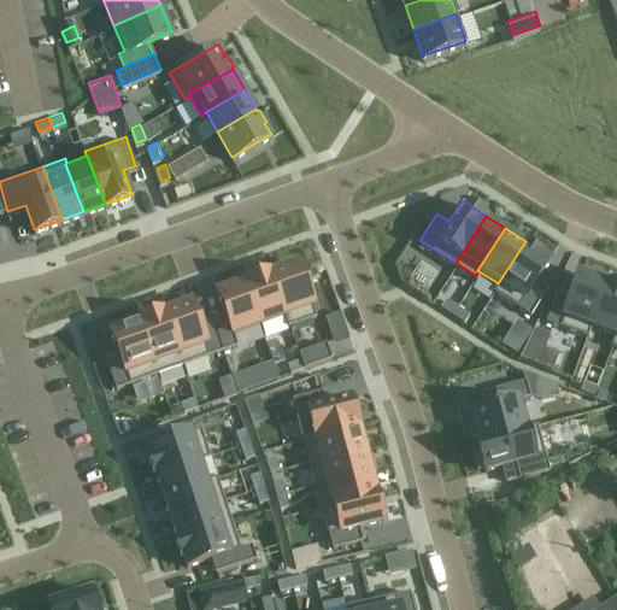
[(497,282),(493,288),(530,312),(547,286),(535,277),(550,257),(539,250),(540,248),(528,240),(527,242),(526,241),(498,283),(497,282)]
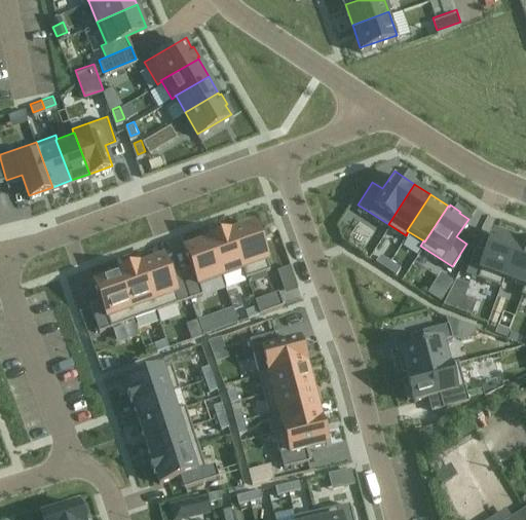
[(232,228),(230,229),(242,265),(241,265),(246,275),(269,266),(253,221),(242,225),(241,222),(231,226),(232,228)]
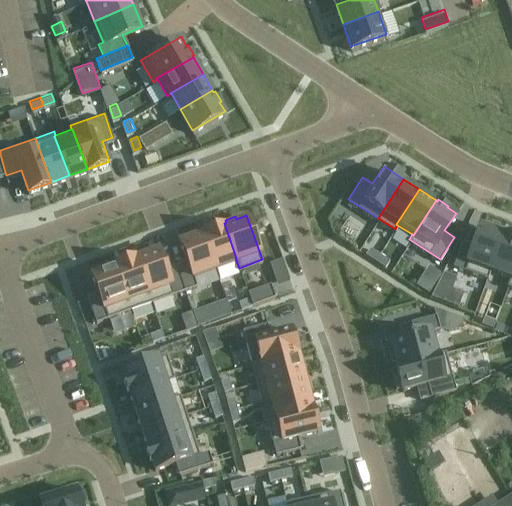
[(224,223),(202,231),(215,266),(235,258),(236,258),(224,223)]
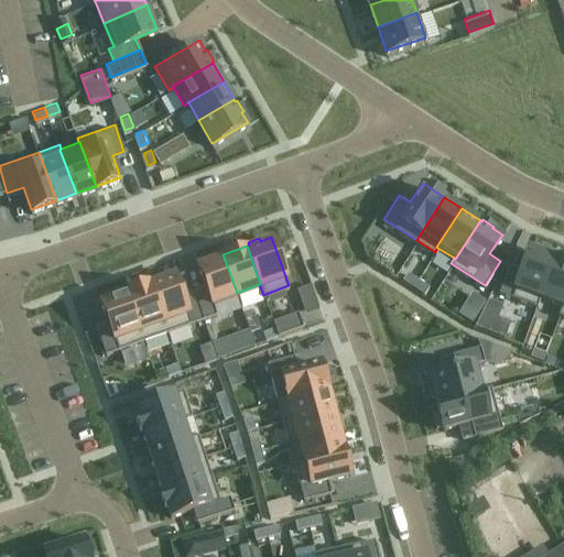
[(509,263),(499,290),(537,304),(541,294),(540,294),(554,254),(552,254),(552,252),(541,248),(541,250),(529,246),(521,268),(509,263)]
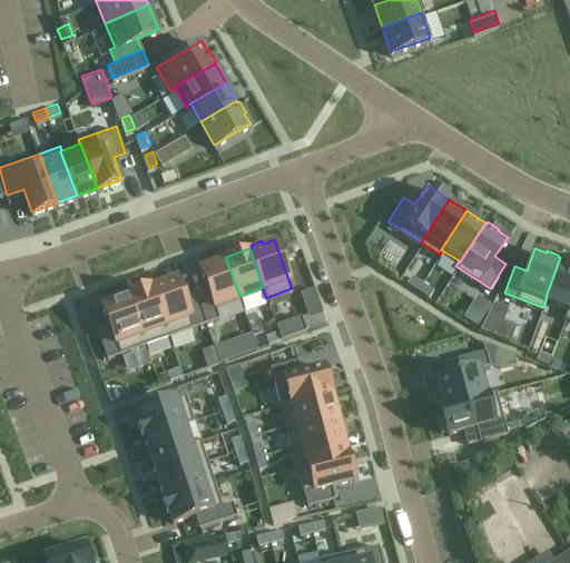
[(208,288),(196,293),(206,319),(219,315),(215,305),(239,296),(225,257),(223,257),(222,255),(210,259),(212,262),(200,266),(208,288)]
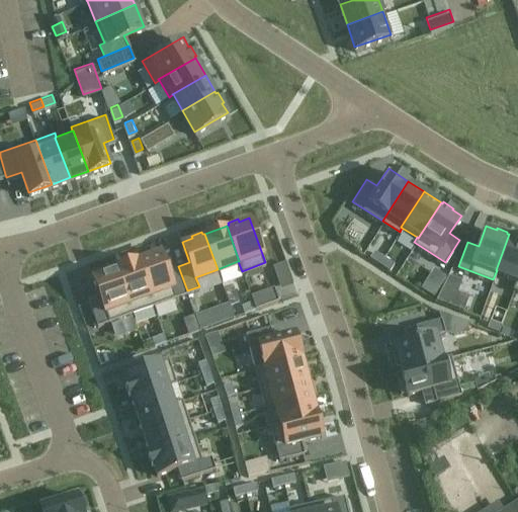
[(517,237),(509,234),(496,270),(497,270),(516,277),(517,277),(517,274),(517,237)]
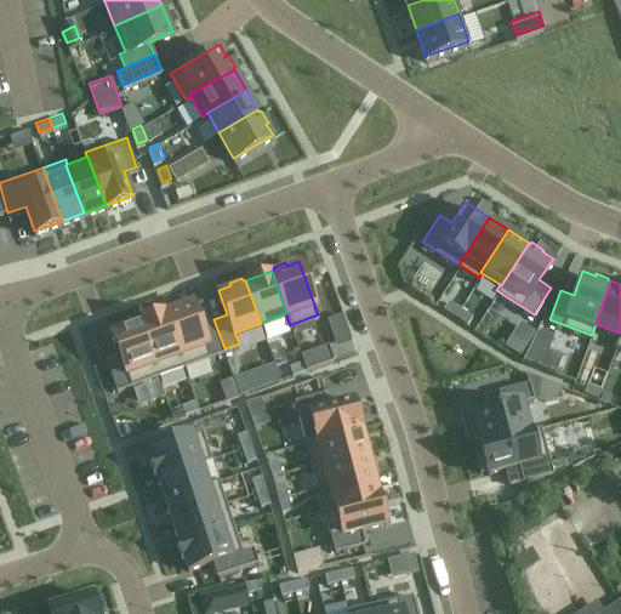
[(448,296),(443,305),(455,313),(460,305),(448,296)]
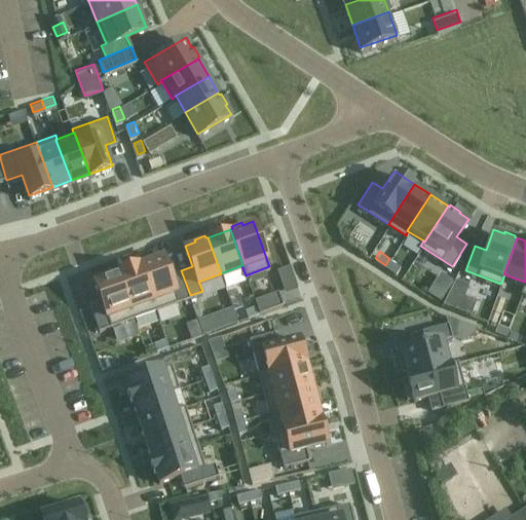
[(141,261),(139,262),(155,308),(190,295),(181,270),(170,274),(161,254),(151,258),(150,256),(140,259),(141,261)]
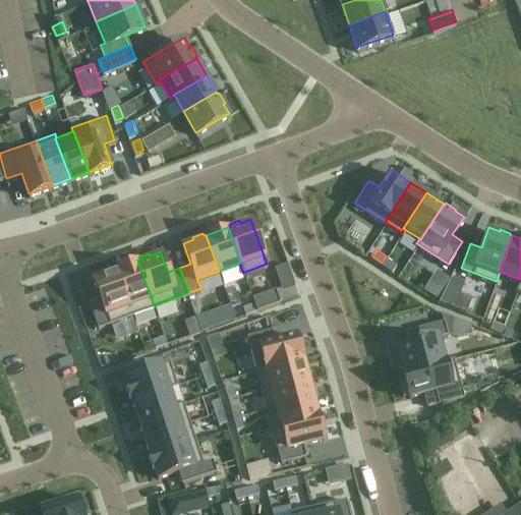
[(386,255),(382,263),(392,269),(396,262),(386,255)]
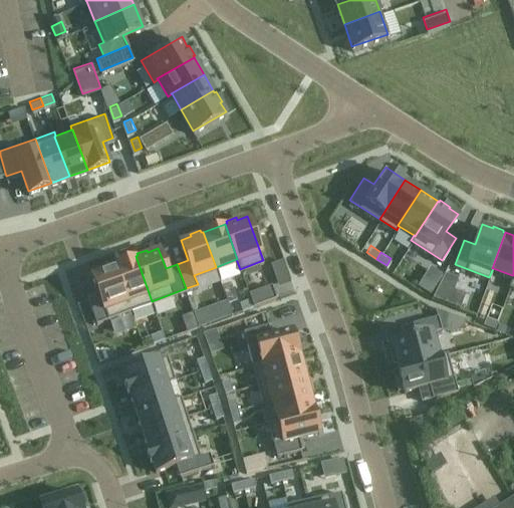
[(136,256),(113,264),(131,308),(152,301),(136,256)]
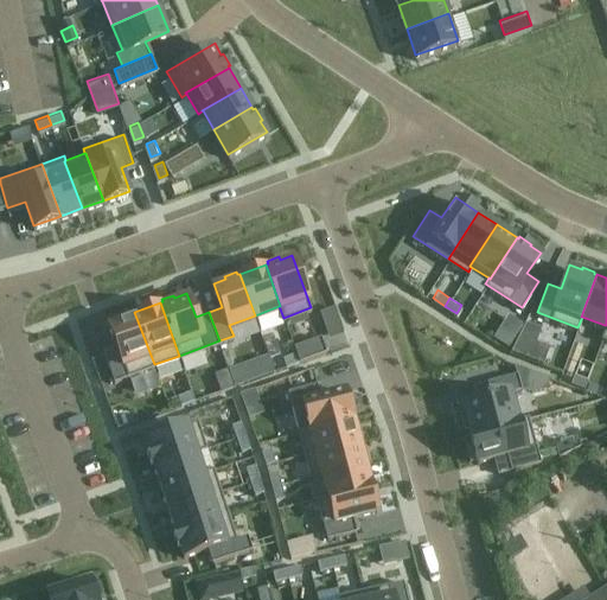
[(116,345),(103,350),(114,380),(154,364),(134,312),(132,313),(132,311),(120,314),(120,317),(108,321),(116,345)]
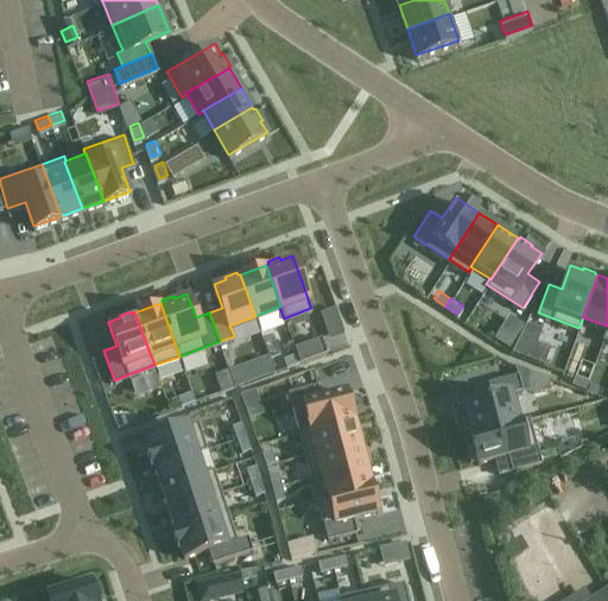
[(514,336),(500,327),(493,336),(508,346),(514,336)]
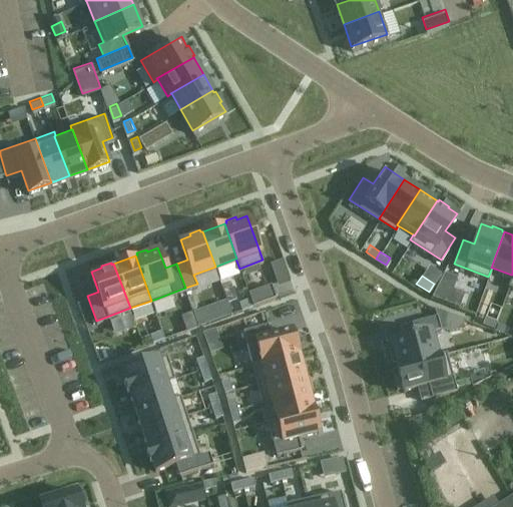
[(271,282),(248,290),(250,295),(252,303),(276,295),(271,282)]
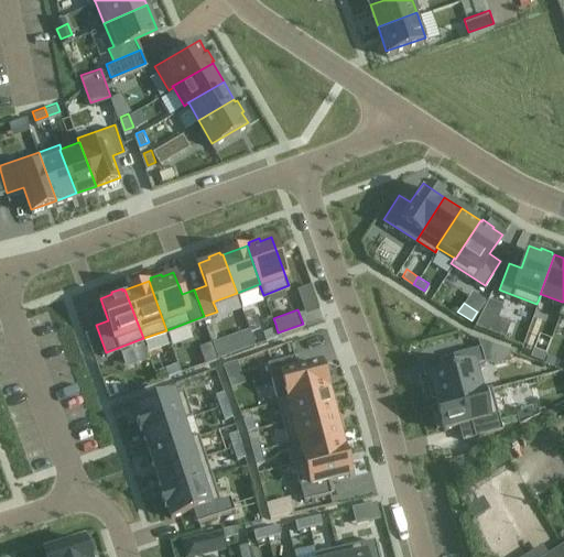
[(275,324),(262,328),(266,337),(278,332),(275,324)]
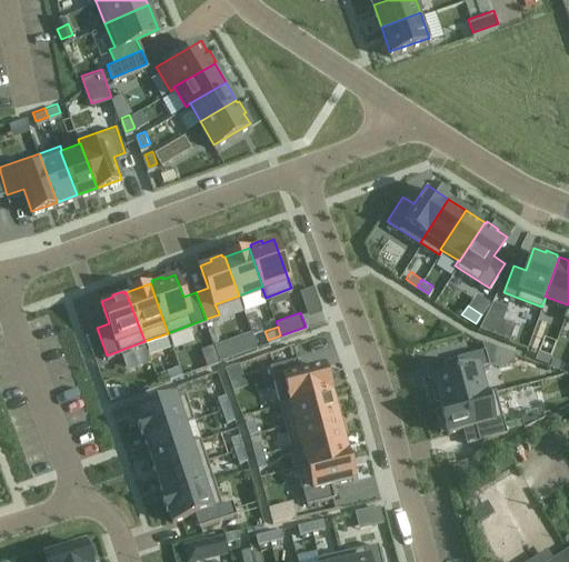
[(250,328),(227,337),(213,341),(220,357),(232,352),(257,343),(250,328)]
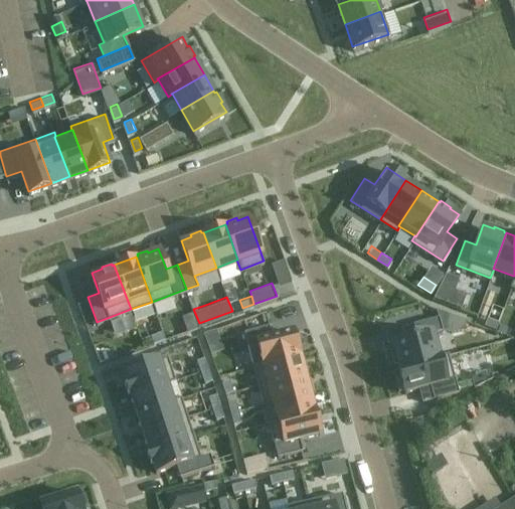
[(487,315),(484,323),(495,327),(498,319),(487,315)]
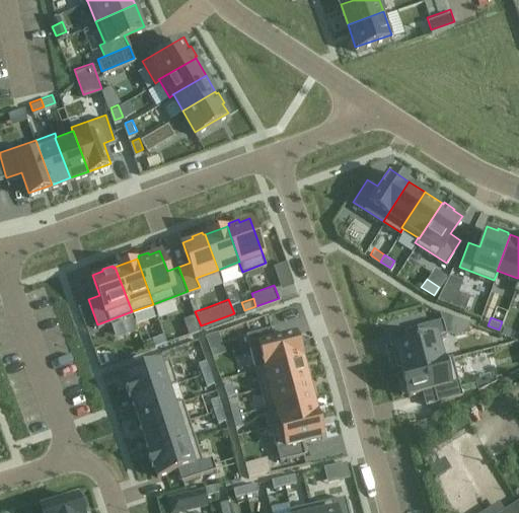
[(271,324),(245,332),(254,367),(301,354),(295,331),(274,337),(271,324)]
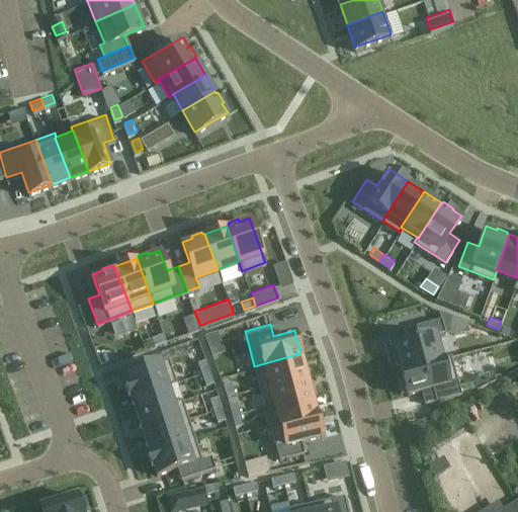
[(163,331),(151,335),(154,342),(165,338),(163,331)]
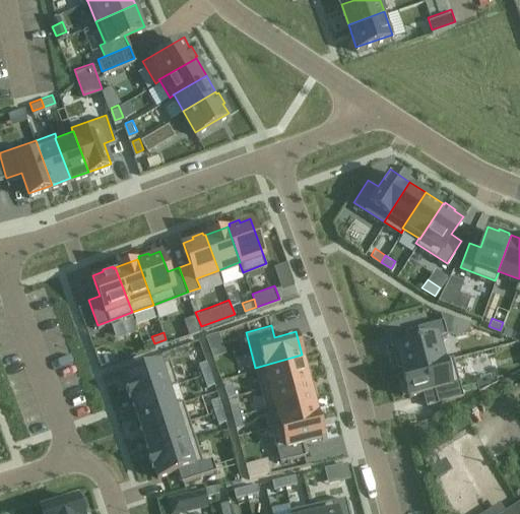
[(447,333),(405,341),(410,366),(453,357),(447,333)]
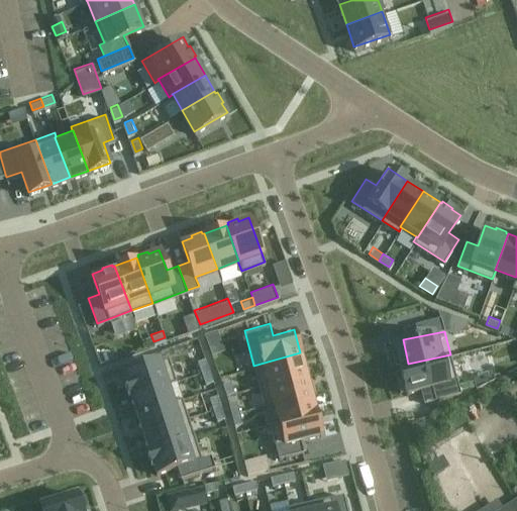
[(300,352),(253,366),(259,384),(305,372),(300,352)]
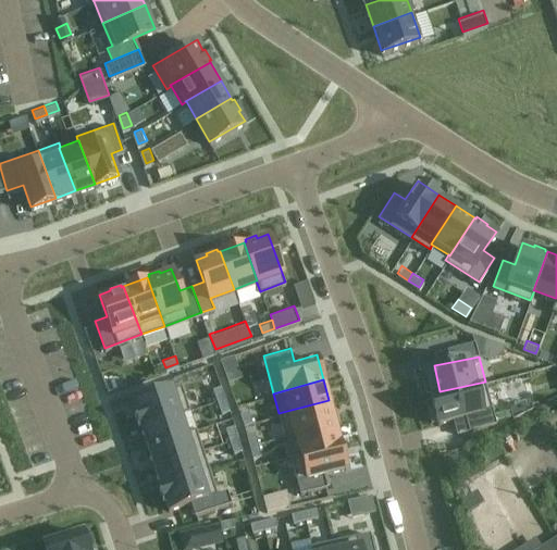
[(485,382),(440,391),(446,421),(493,410),(485,382)]
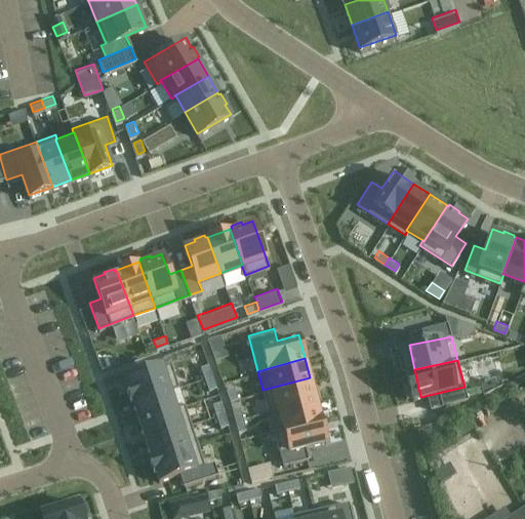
[(170,361),(125,376),(128,387),(126,387),(130,398),(132,398),(132,399),(169,387),(169,388),(178,385),(170,361)]
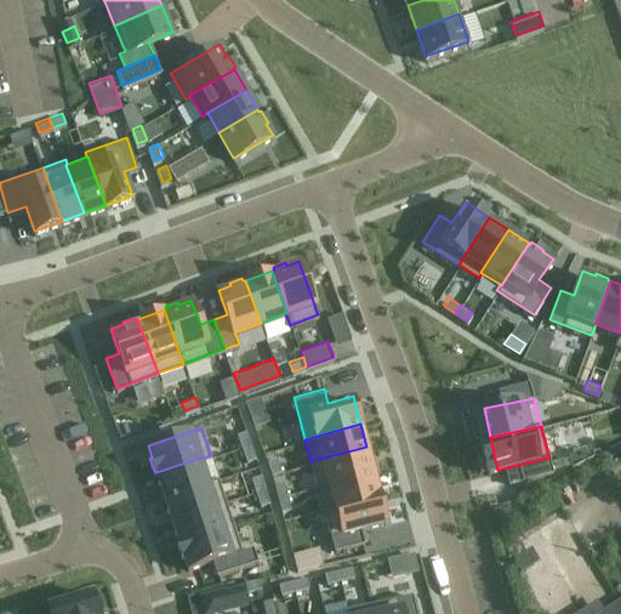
[(246,427),(237,431),(241,444),(251,441),(246,427)]
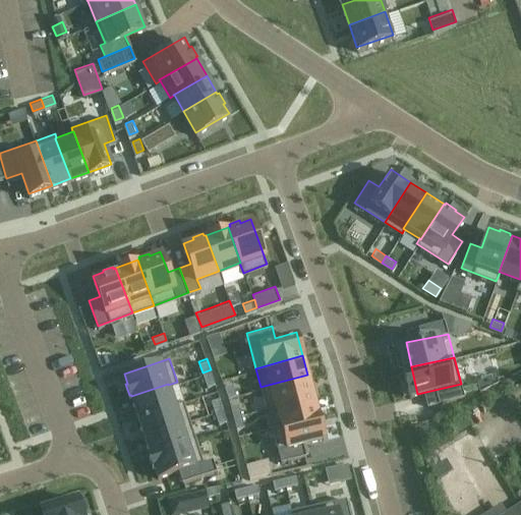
[(211,369),(203,373),(207,384),(215,382),(211,369)]
